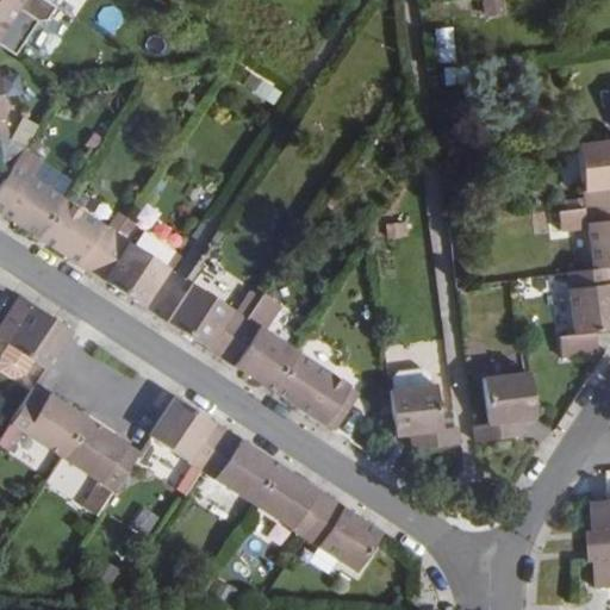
[(45,0),(0,0),(0,35),(19,6),(39,19),(45,18),(54,5),(49,2),(45,0)]
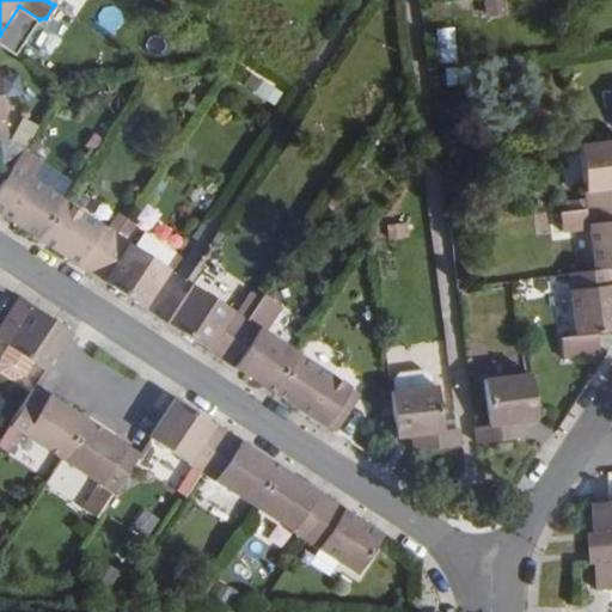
[(505,0),(487,0),(489,12),(507,11),(505,0)]
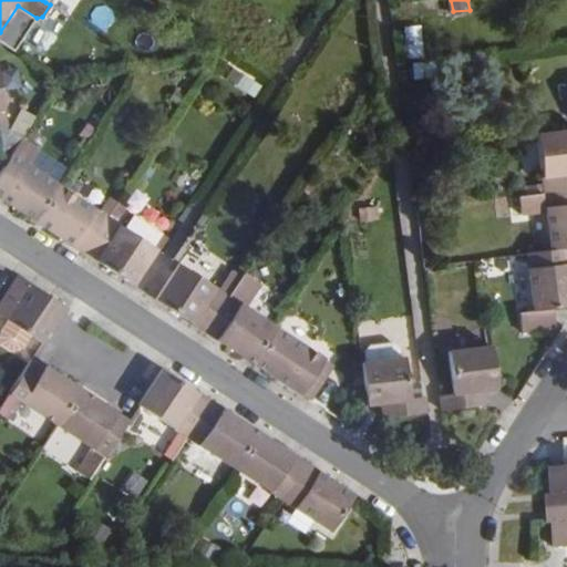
[(408,60),(425,59),(422,26),(405,27),(408,60)]
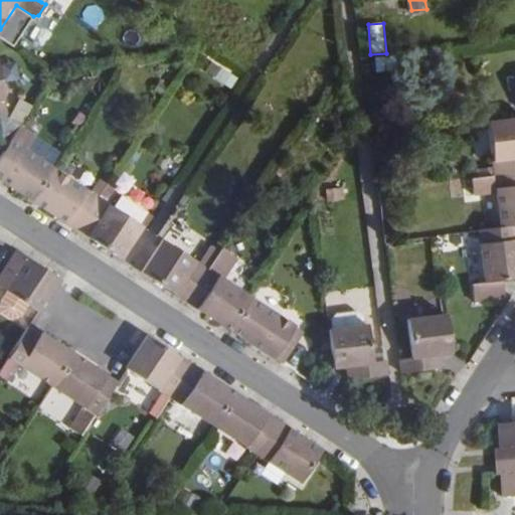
[(20,99),(11,119),(25,126),(34,106),(20,99)]
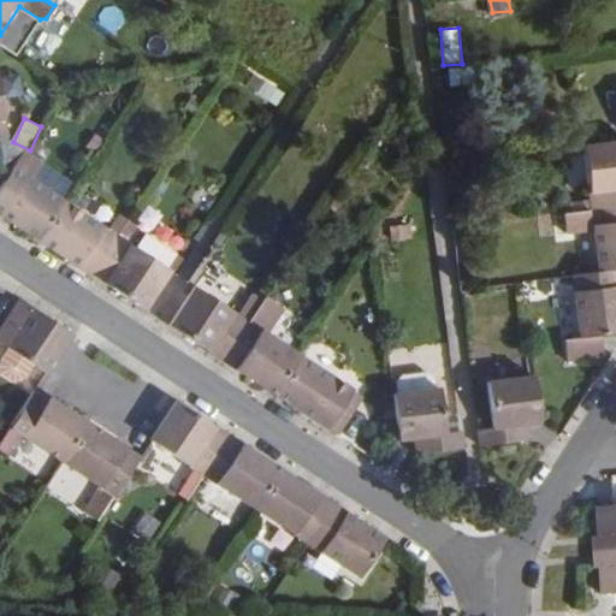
[(0,157),(3,170),(12,167),(13,166),(10,143),(0,144),(0,157)]
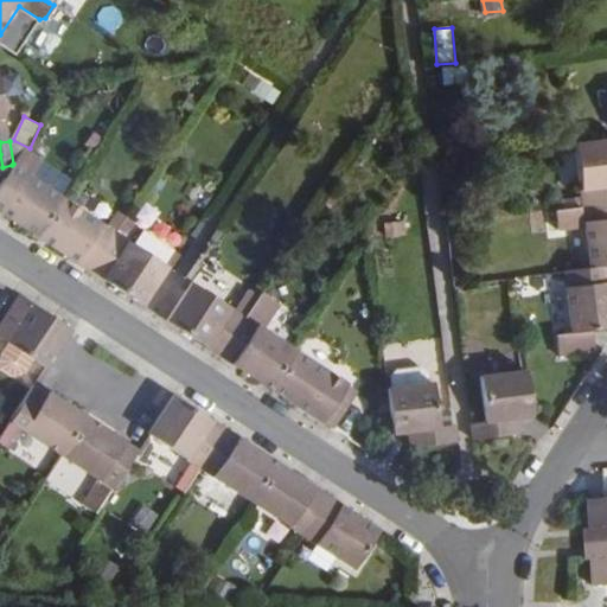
[(585,205),(606,202),(606,141),(576,145),(585,205)]
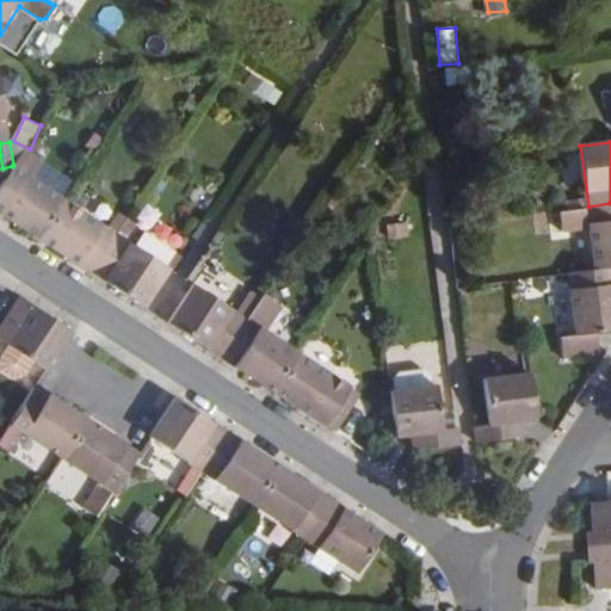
[(4,178),(0,184),(0,213),(41,240),(66,201),(30,178),(42,160),(24,148),(13,165),(12,166),(4,178)]
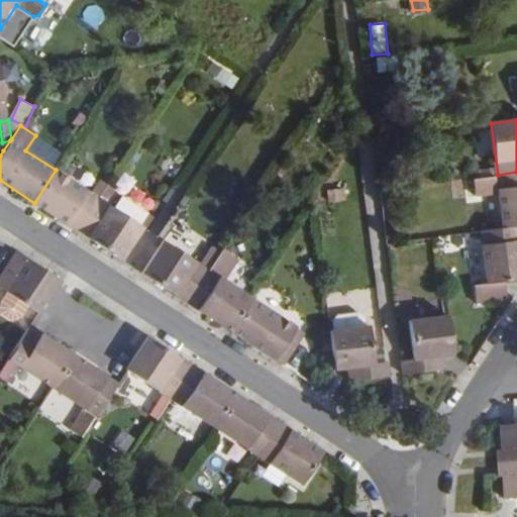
[(56,170),(34,203),(78,231),(99,198),(56,170)]
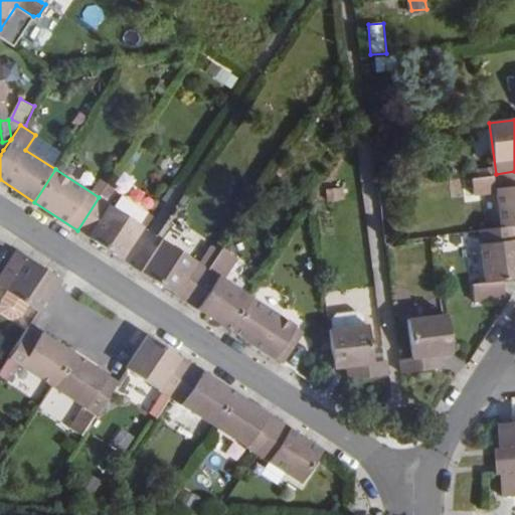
[(503,227),(514,225),(514,171),(496,174),(475,177),(477,194),(492,192),(491,185),(498,184),(499,191),(503,227)]
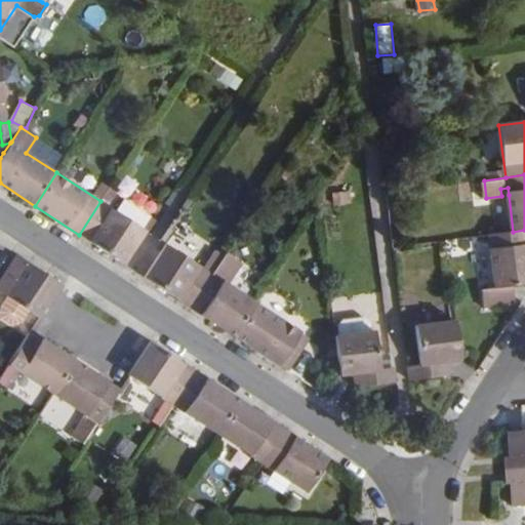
[(101,201),(79,235),(124,264),(146,230),(101,201)]
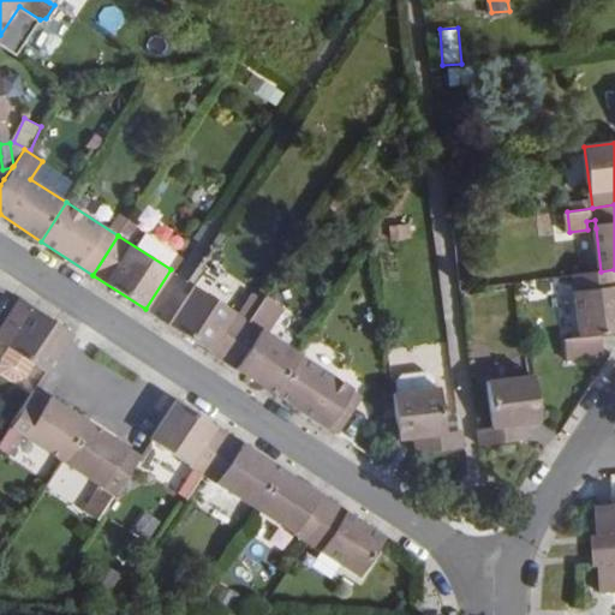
[(599,334),(614,332),(614,269),(601,272),(573,275),(580,329),(580,336),(563,339),(567,360),(603,354),(599,334)]
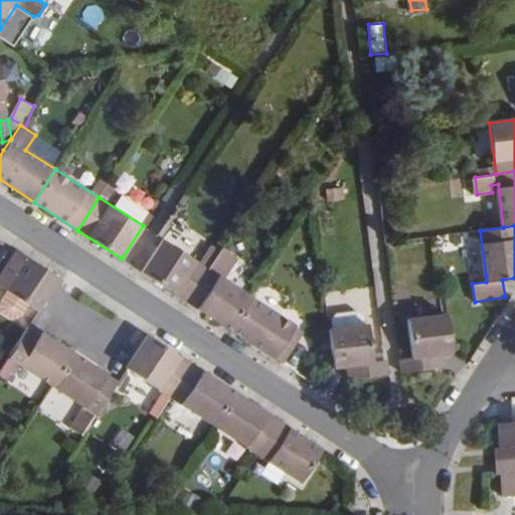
[(164,239),(142,273),(186,302),(208,269),(197,262),(164,239)]
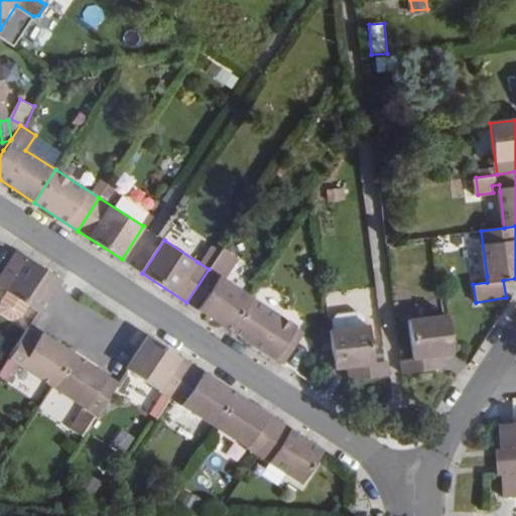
[(198,262),(209,269),(222,248),(212,242),(198,262)]
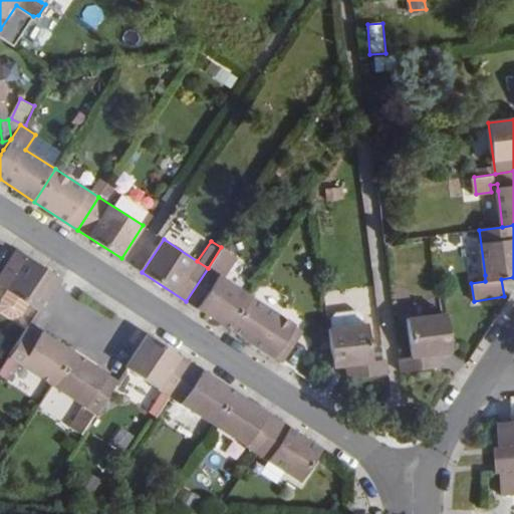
[(208,268),(186,301),(230,329),(252,296),(224,279),(238,257),(222,247),(221,247),(208,268)]
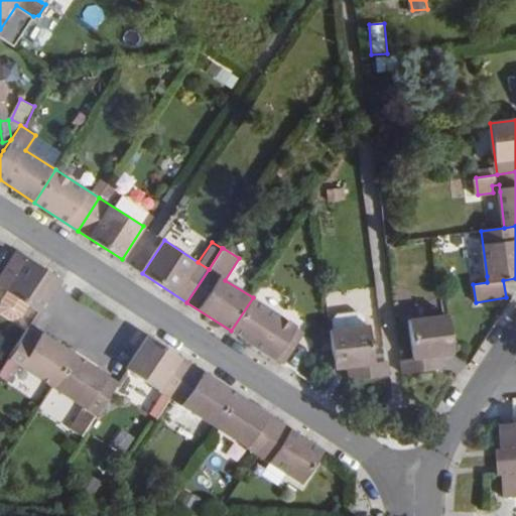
[(0,284),(40,310),(61,280),(17,251),(3,271),(0,275),(0,284)]
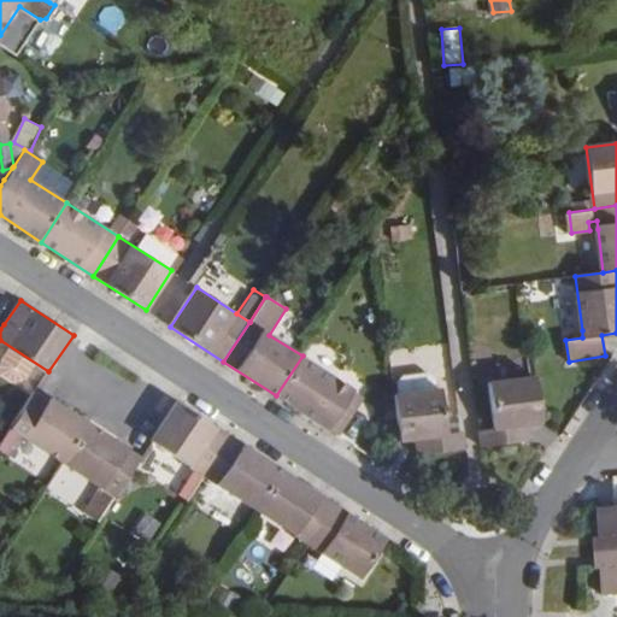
[(303,356),(276,395),(329,430),(338,417),(347,424),(356,411),(346,405),(356,392),(303,356)]
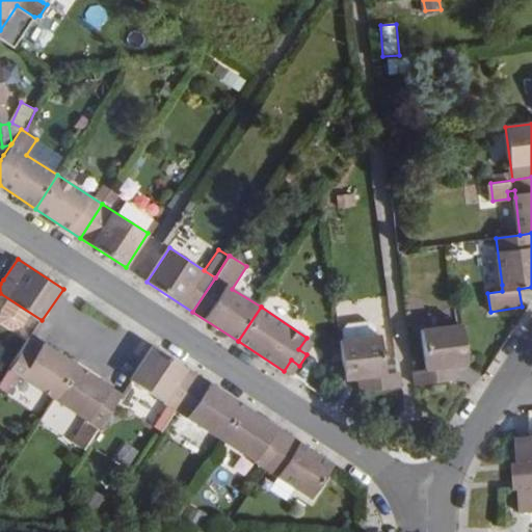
[(346,340),(377,336),(376,325),(370,321),(348,324),(344,329),(346,340)]
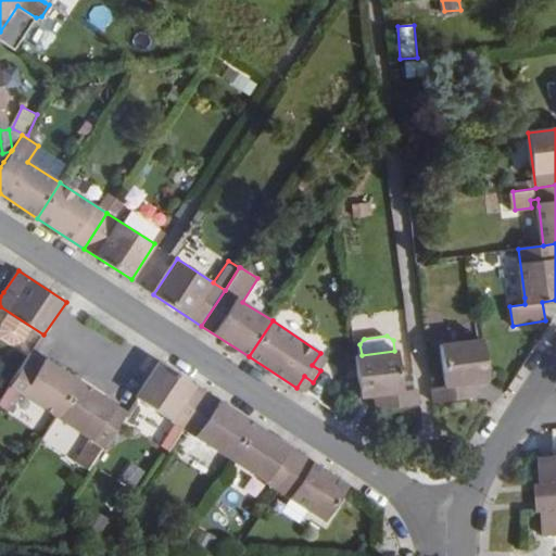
[(431,388),(433,403),(475,397),(474,383),(487,382),(481,339),(440,343),(446,387),(431,388)]
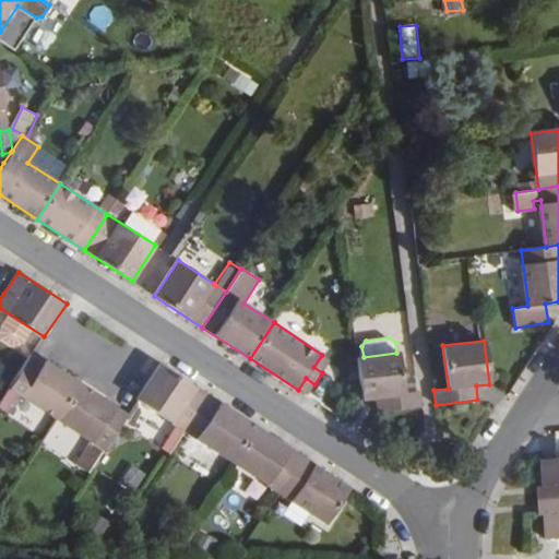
[(378,399),(380,413),(423,406),(420,392),(406,395),(401,352),(396,353),(364,357),(358,357),(365,400),(378,399)]
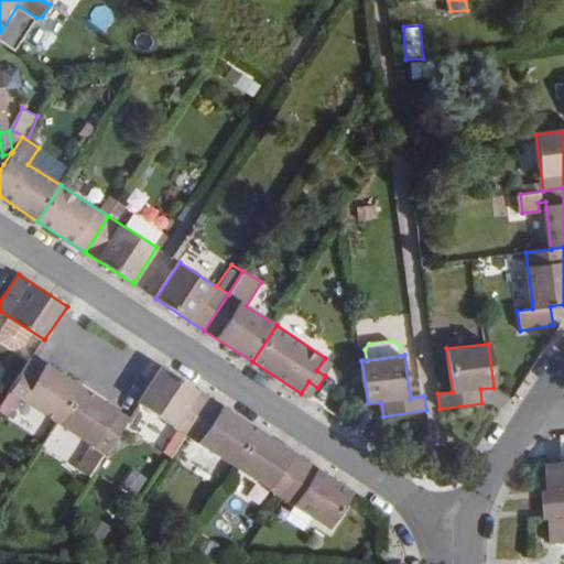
[(82,387),(34,356),(10,390),(58,422),(82,387)]
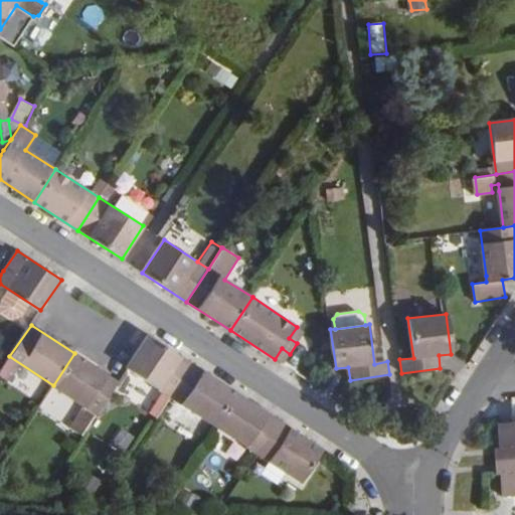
[(305,332),(297,327),(289,338),(297,343),(305,332)]
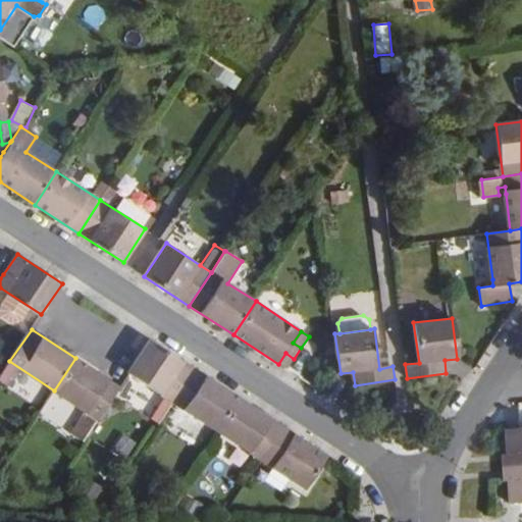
[(173,403),(195,370),(149,340),(128,372),(173,403)]
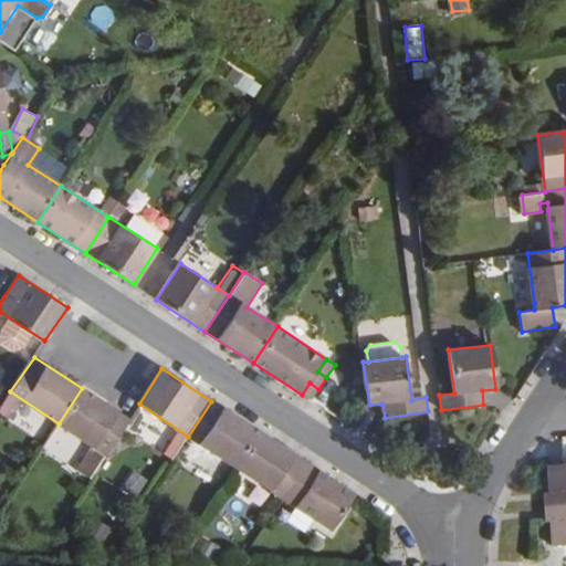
[(310,383),(302,395),(311,400),(318,389),(310,383)]
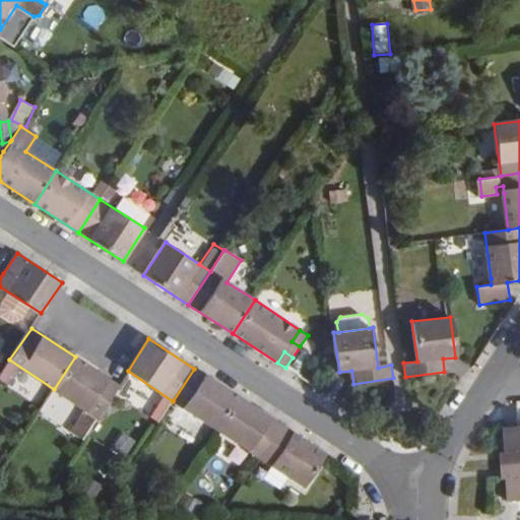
[(98,418),(119,385),(75,356),(54,389),(98,418)]
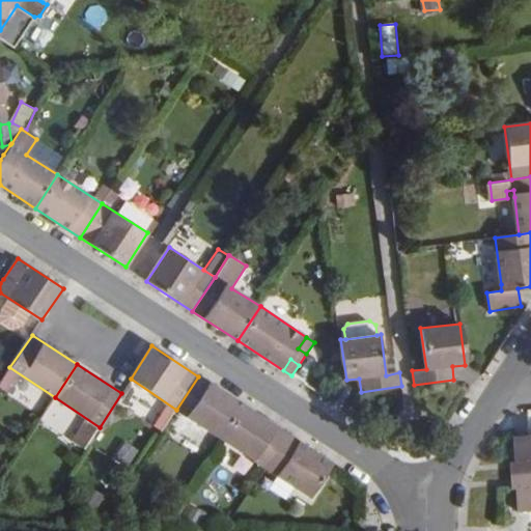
[(176,410),(221,439),(243,406),(198,376),(176,410)]
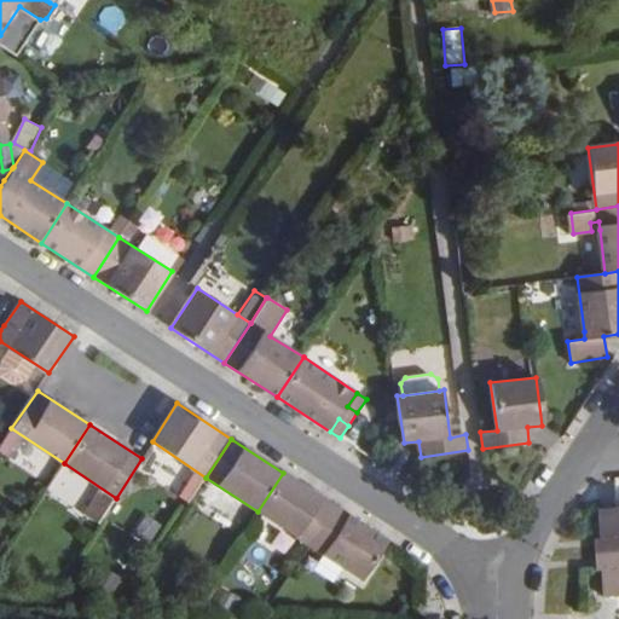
[(258,512),(311,545),(336,508),(283,473),(258,512)]
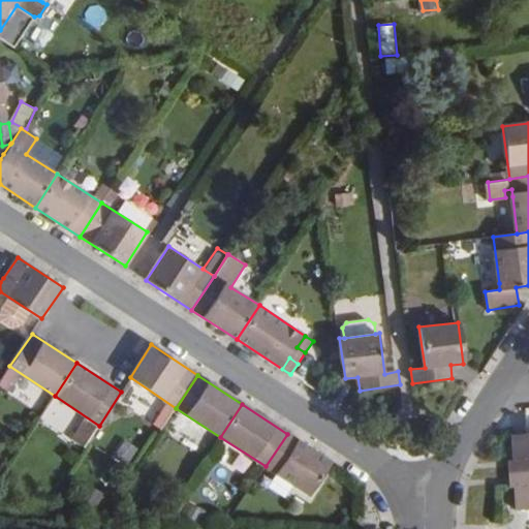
[(83,418),(70,439),(86,447),(97,428),(83,418)]
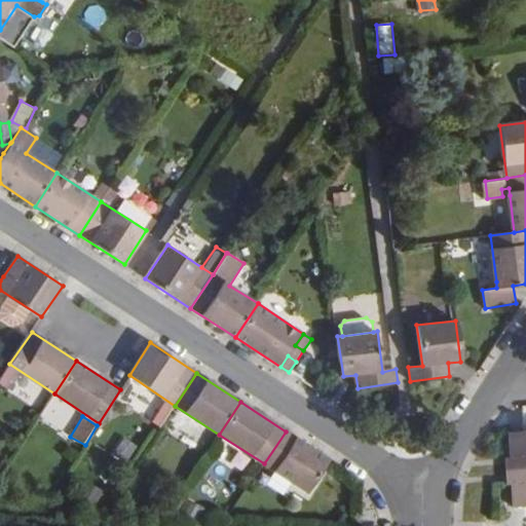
[(308,493),(331,461),(286,431),(264,463),(308,493)]
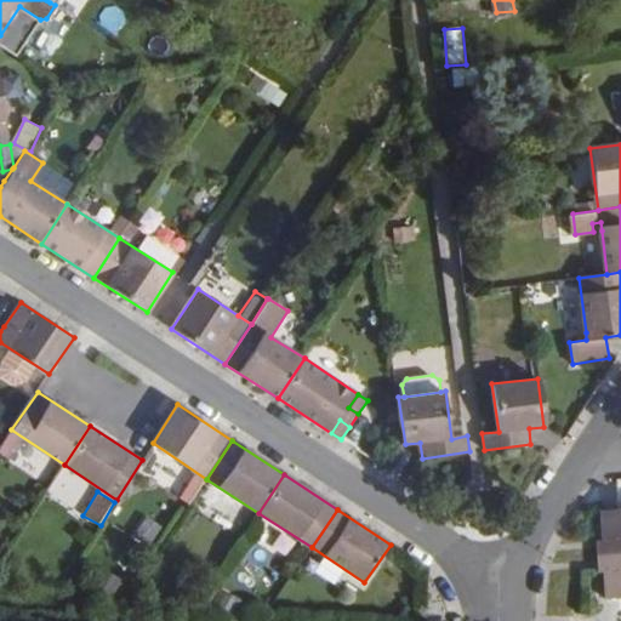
[(603,557),(620,554),(620,510),(617,511),(600,512),(603,557)]
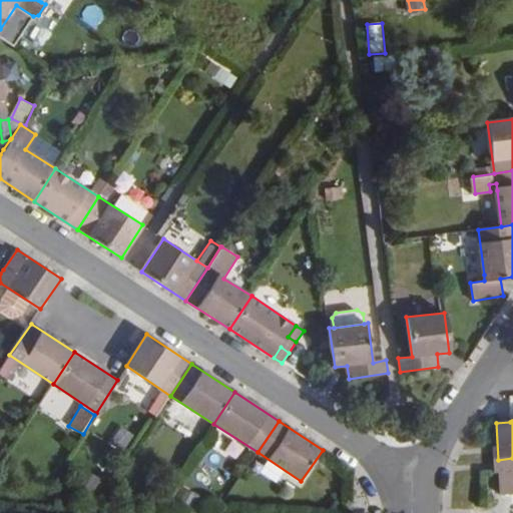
[(512,458),(498,460),(499,469),(500,495),(512,494),(512,458)]
